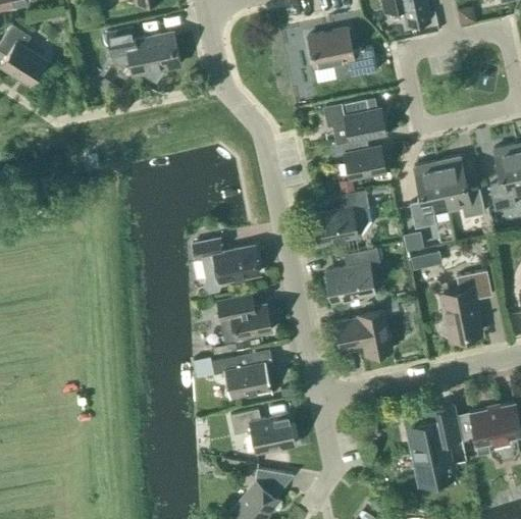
[(0,0),(0,11),(27,6),(25,0),(0,0)]
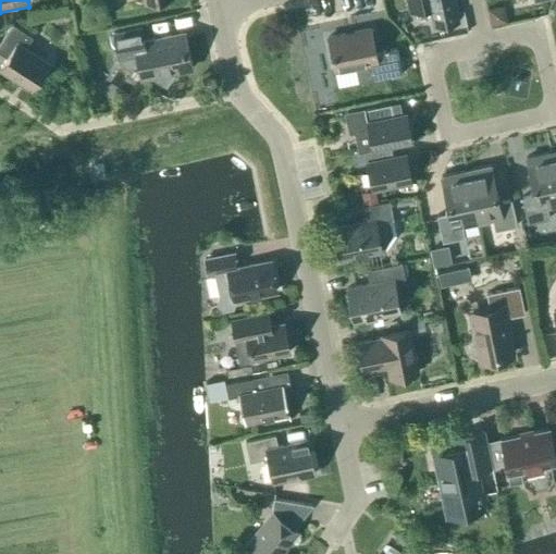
[(406,0),(409,13),(430,9),(435,32),(460,26),(454,0),(406,0)]
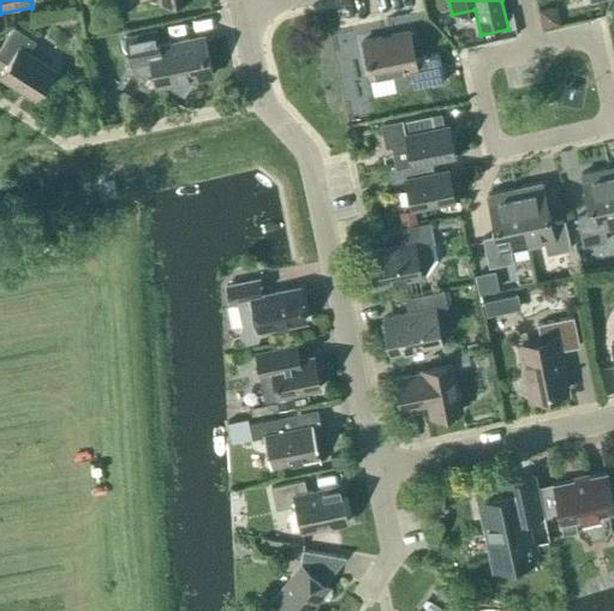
[(1,78),(36,101),(53,75),(28,58),(37,45),(15,30),(0,52),(0,60),(9,67),(1,78)]
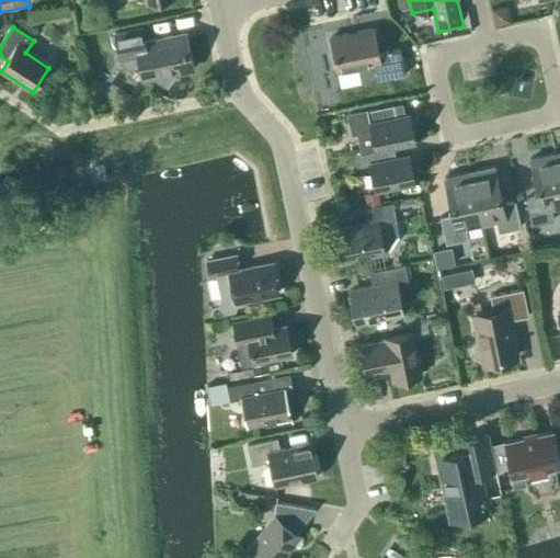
[(141,58),(147,81),(155,80),(167,87),(174,76),(191,72),(183,36),(145,44),(143,31),(115,36),(121,63),(141,58)]
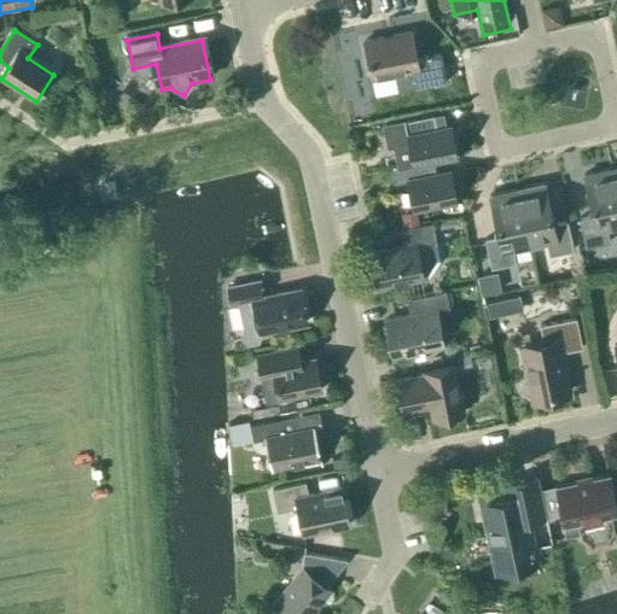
[(408,75),(411,93),(447,86),(441,57),(418,62),(412,35),(365,45),(372,82),(408,75)]
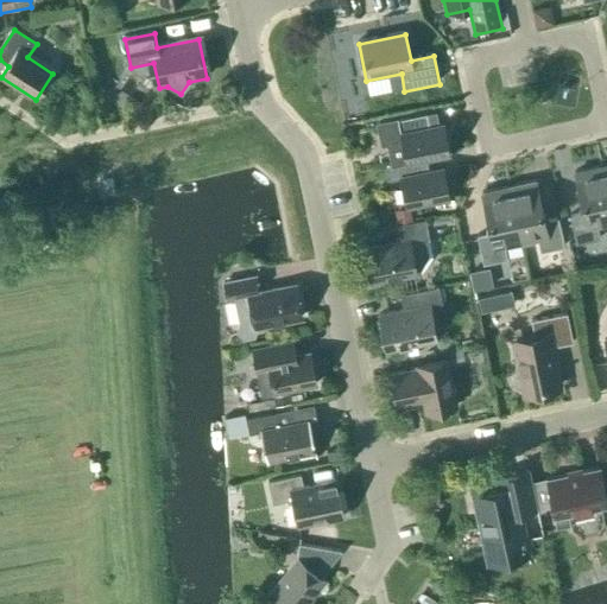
[(408,164),(408,165),(427,161),(427,160),(448,156),(449,157),(450,157),(444,127),(443,127),(443,128),(430,131),(427,116),(379,127),(383,141),(389,142),(393,167),(408,164)]
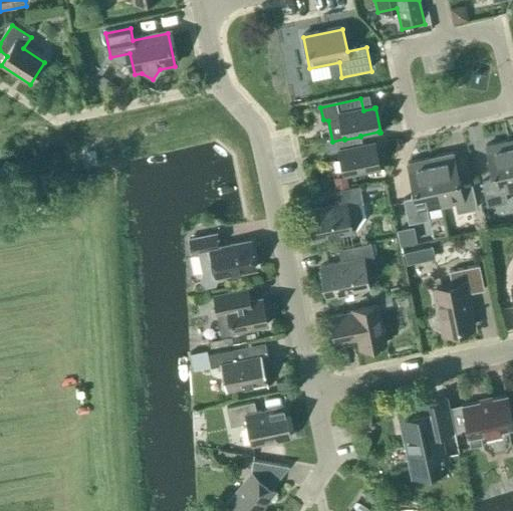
[(360,137),(344,140),(344,139),(332,142),(327,143),(330,156),(339,154),(344,177),(380,170),(374,145),(373,145),(373,146),(363,148),(360,137)]
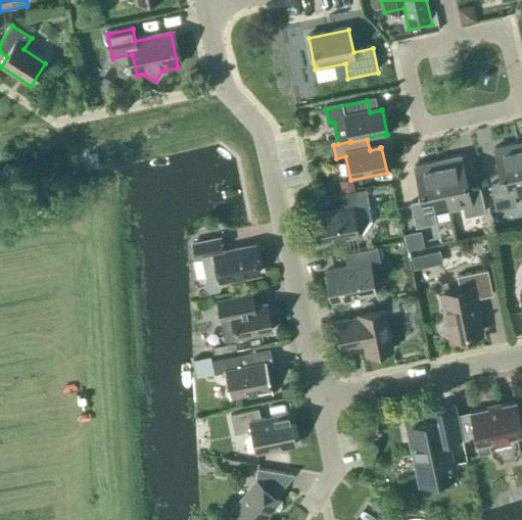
[(517,207),(514,197),(521,194),(521,163),(518,146),(494,151),(502,185),(490,188),(495,213),(517,207)]
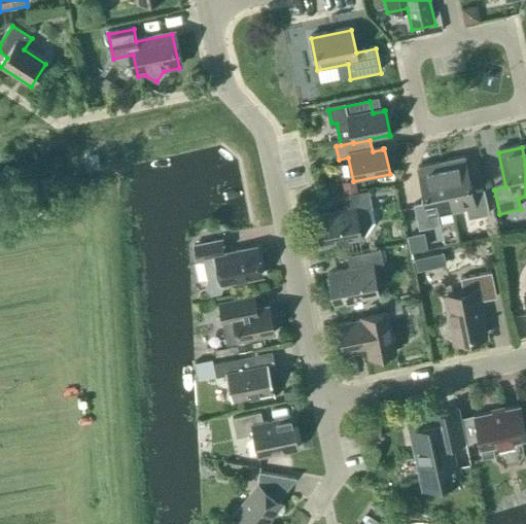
[(472,195),(464,160),(442,165),(452,213),(466,210),(468,221),(489,216),(484,191),(472,195)]
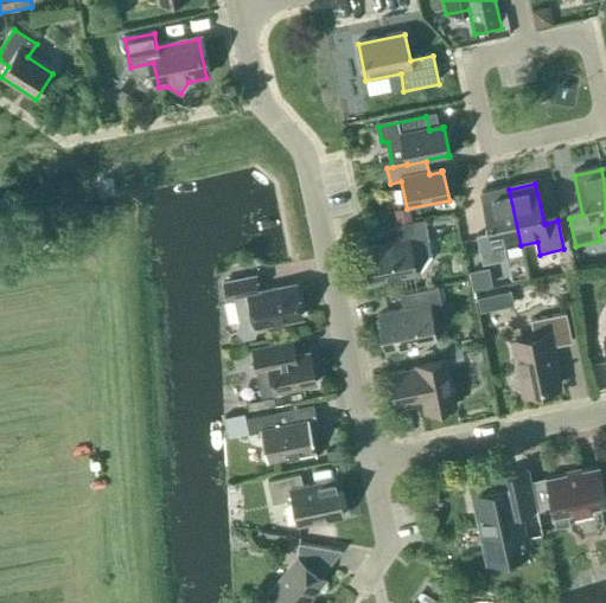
[(102,188),(104,201),(117,199),(114,186),(102,188)]
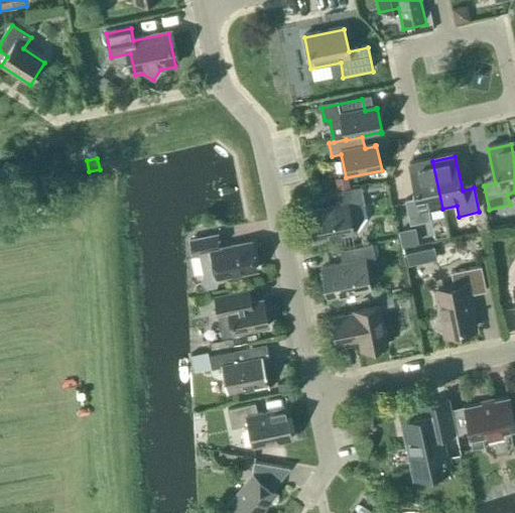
[(430,223),(428,212),(442,209),(432,161),(409,166),(416,201),(405,203),(410,227),(430,223)]
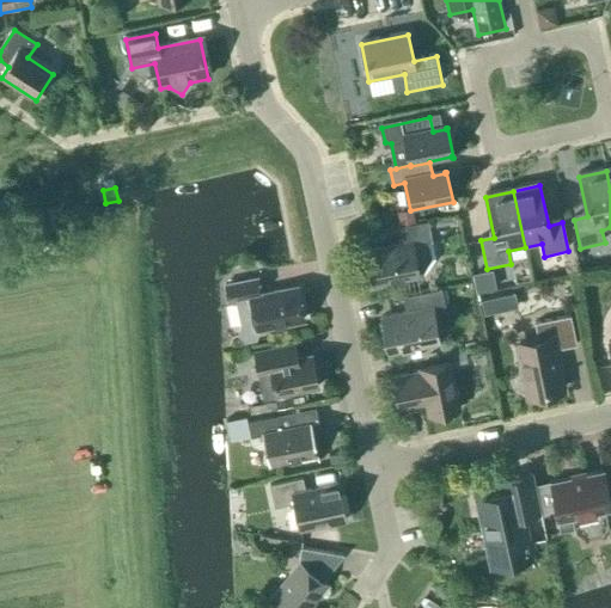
[(413,213),(397,215),(399,229),(402,229),(415,227),(413,213)]
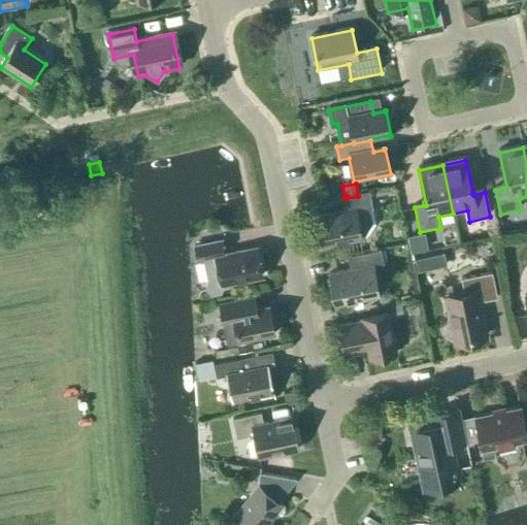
[(318,220),(323,248),(367,239),(375,226),(369,194),(358,196),(347,198),(350,214),(318,220)]
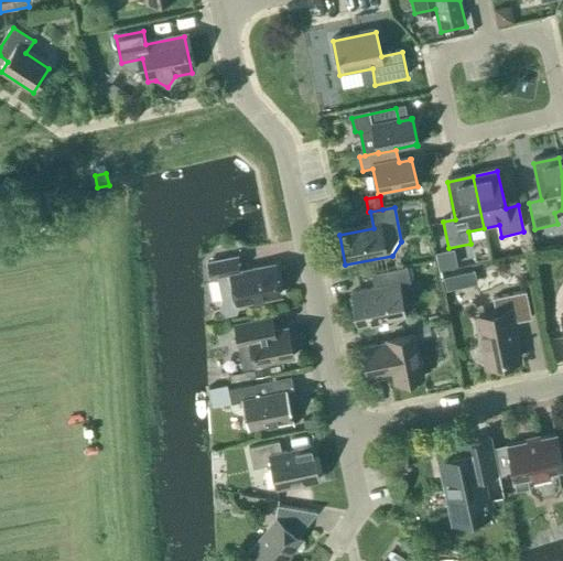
[(459,268),(456,252),(442,255),(442,250),(435,251),(439,271),(459,268)]
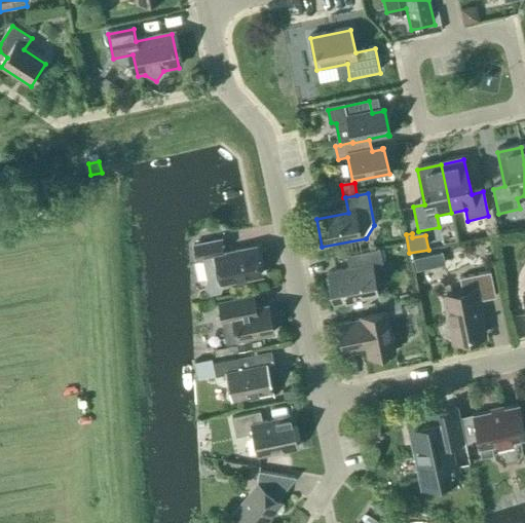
[(194,248),(197,262),(204,261),(210,283),(207,289),(212,295),(219,293),(222,286),(262,277),(256,250),(225,256),(222,241),(194,248)]
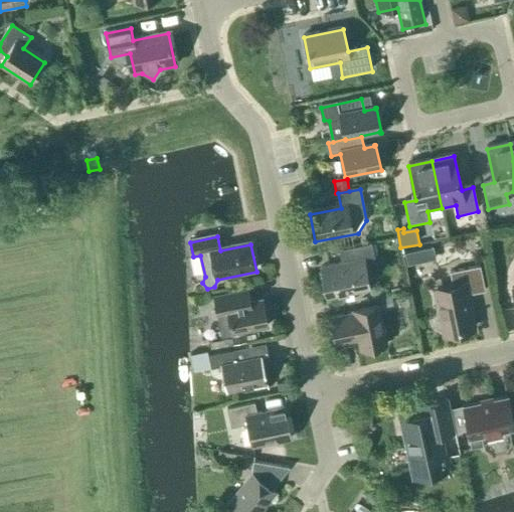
[(370,291),(366,269),(376,267),(372,245),(339,252),(342,266),(321,270),(327,300),(370,291)]
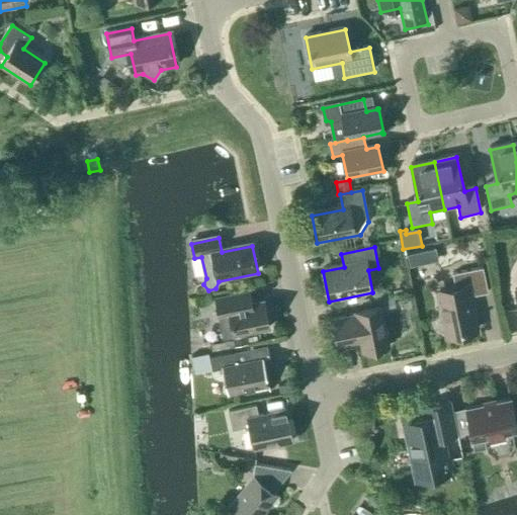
[(419,254),(407,256),(410,269),(422,266),(420,256),(419,254)]
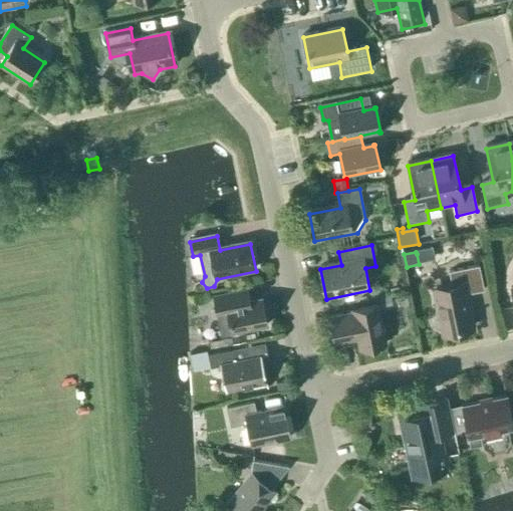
[(475,327),(469,296),(485,292),(480,267),(450,274),(453,289),(434,293),(442,333),(475,327)]
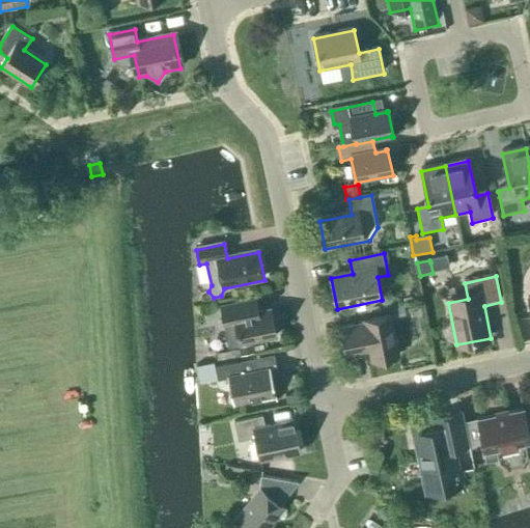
[(256,301),(221,308),(224,325),(229,349),(240,345),(277,338),(271,310),(258,313),(256,301)]
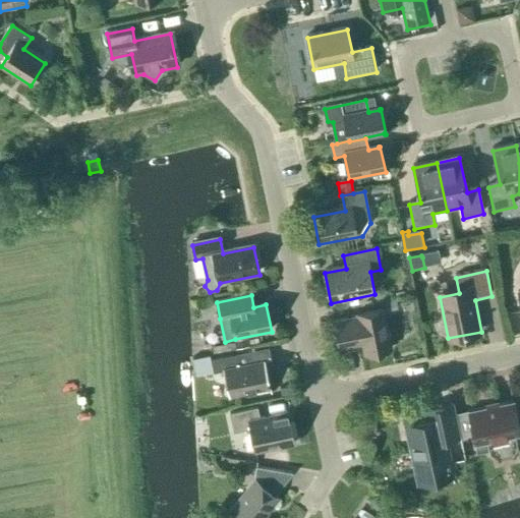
[(362,343),(364,355),(392,350),(384,311),(357,318),(357,319),(335,323),(341,350),(355,347),(354,344),(362,343)]
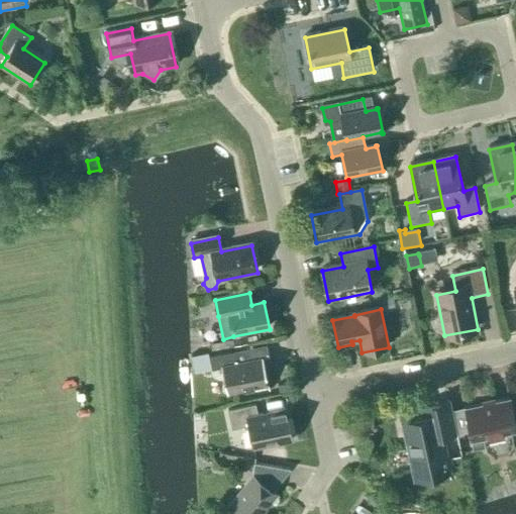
[(271,393),(267,375),(273,373),(270,358),(238,365),(235,353),(204,360),(206,373),(222,370),(227,394),(244,391),(245,397),(269,392),(270,393),(271,393)]
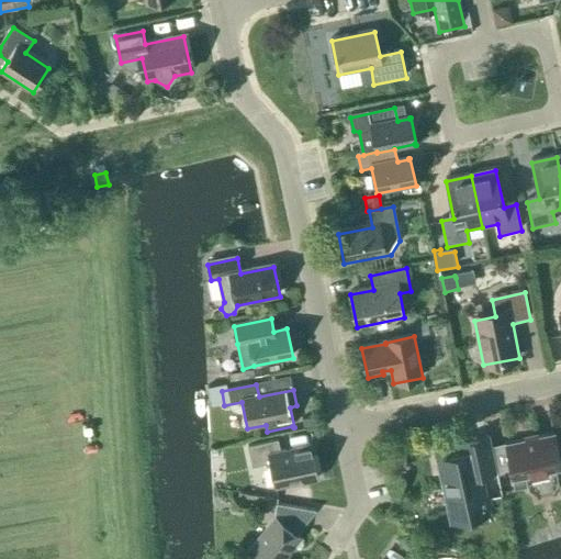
[(506,444),(514,481),(560,471),(560,465),(554,434),(506,444)]
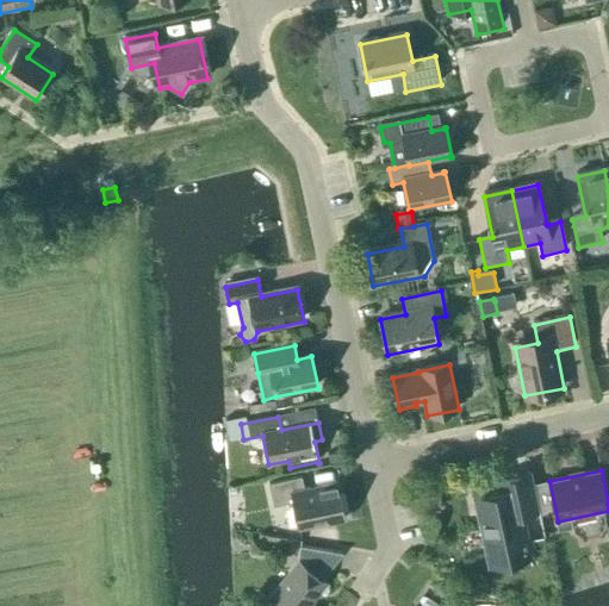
[(499,494),(476,499),(479,519),(484,518),(488,530),(483,531),(486,551),(491,550),(493,562),(530,555),(522,519),(540,514),(532,475),(497,482),(499,494)]
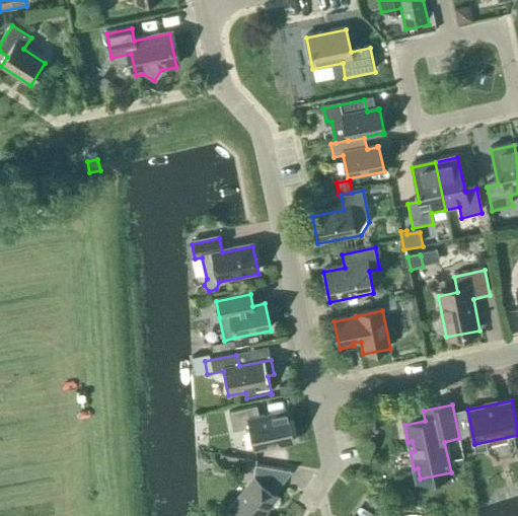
[(256,409),(229,415),(233,433),(250,430),(254,452),(294,444),(288,413),(259,419),(256,409)]
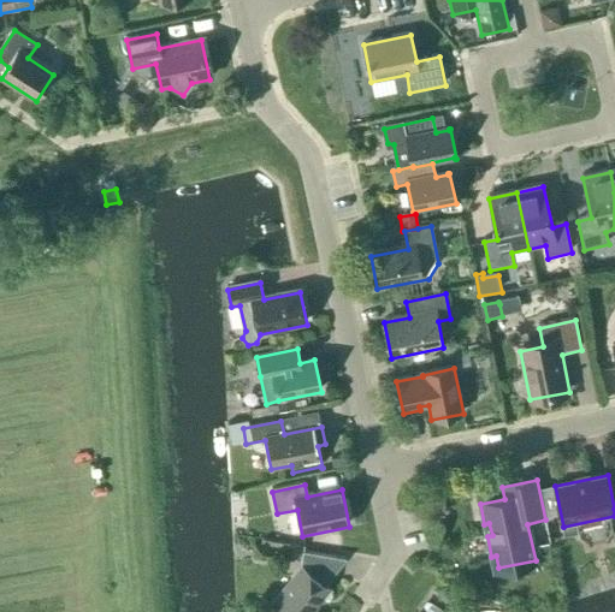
[(549,546),(538,548),(539,558),(551,556),(549,546)]
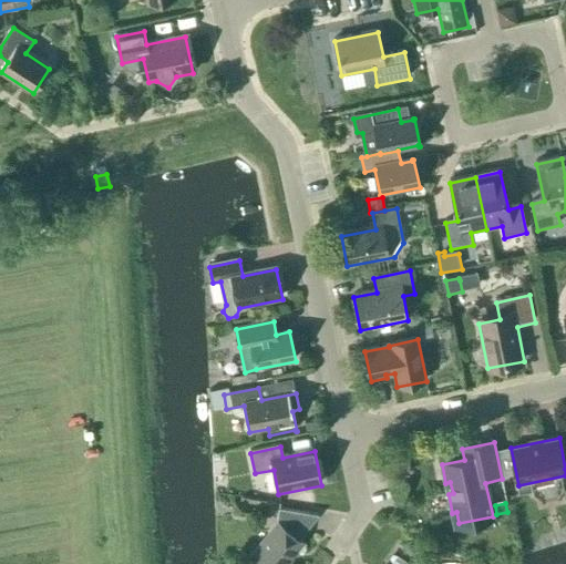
[(278,525),(251,559),(257,563),(287,563),(304,544),(300,542),(308,532),(310,516),(279,511),(277,525),(278,525)]
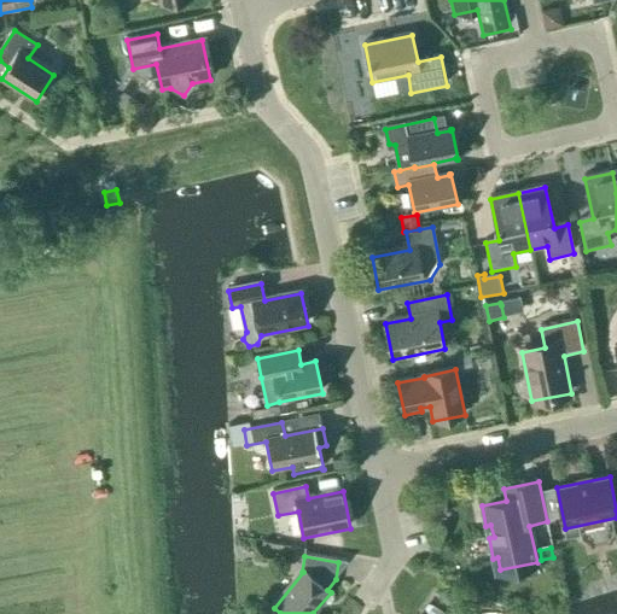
All buildings are outlined.
